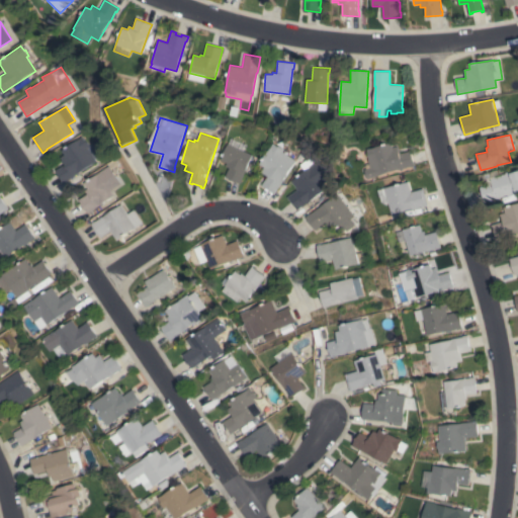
[(81,138),(80,137),(82,136),(85,142),(86,141),(89,146),(87,147),(96,161),(75,175),(64,182),(55,169),(65,164),(60,157),(64,155),(62,150),(81,138)]
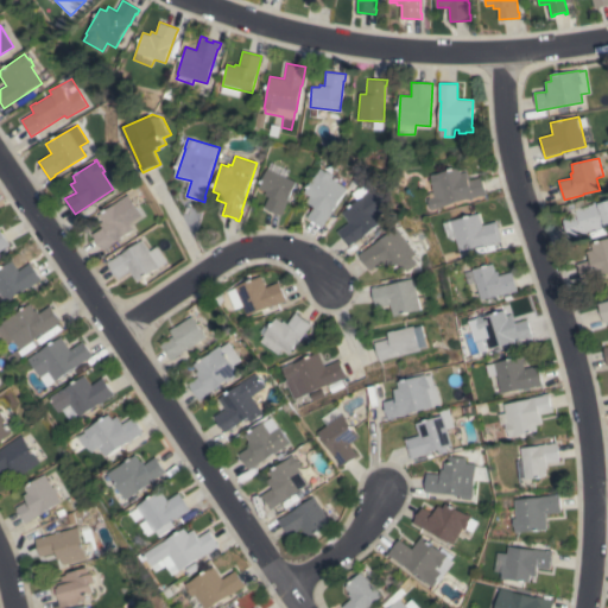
[(347,189),(331,211),(333,211),(322,228),(320,226),(320,225),(308,216),(314,207),(305,202),(310,196),(305,192),(320,171),(318,171),(321,168),(327,172),(328,171),(334,175),(331,178),(347,189)]
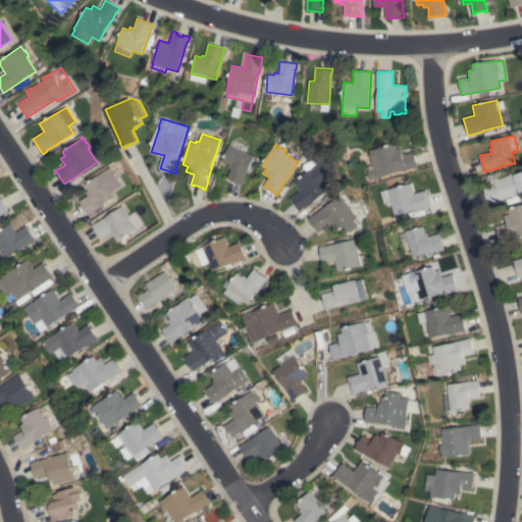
[(396,144),(397,148),(403,147),(405,155),(415,152),(419,166),(404,171),(403,170),(383,176),(372,180),(369,170),(375,169),(372,160),(373,160),(372,156),(373,156),(371,150),(374,149),(374,150),(396,144)]
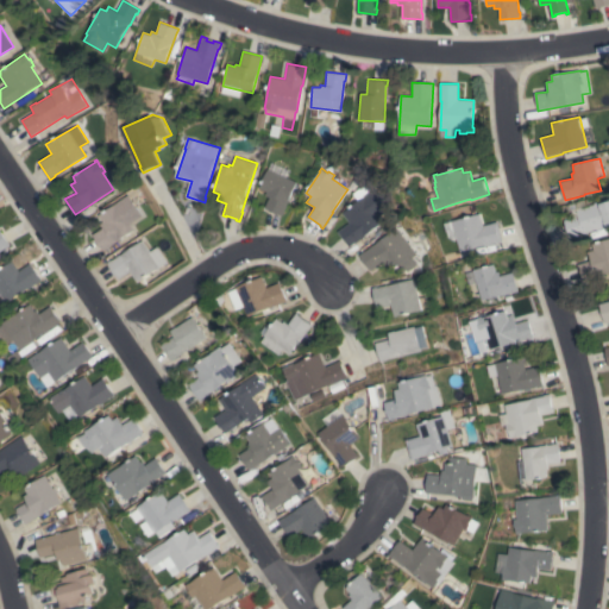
[(297,182),(284,211),(283,217),(264,208),(269,198),(265,195),(267,192),(259,188),(268,169),(297,182)]
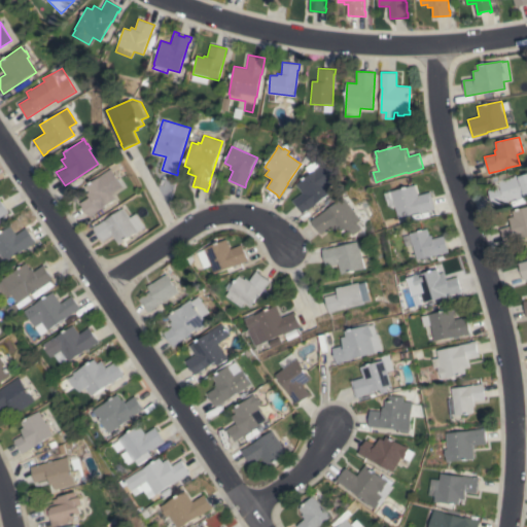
[(310,174),(306,168),(317,160),(320,165),(323,163),(337,180),(328,186),(331,191),(303,214),(292,201),(303,192),(296,184),(310,174)]
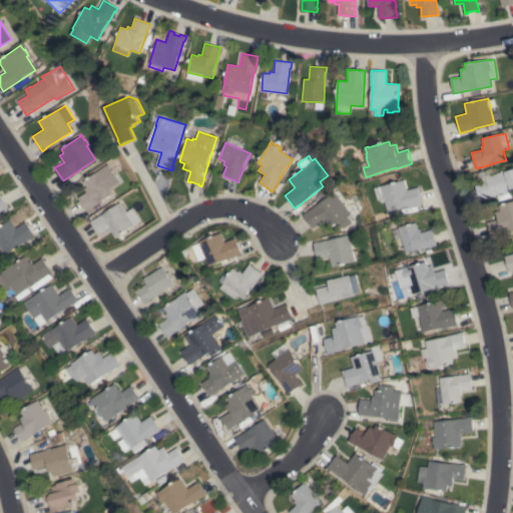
[(107,164),(119,181),(109,188),(112,193),(91,208),(87,211),(78,197),(86,192),(84,188),(86,186),(83,181),(107,164)]
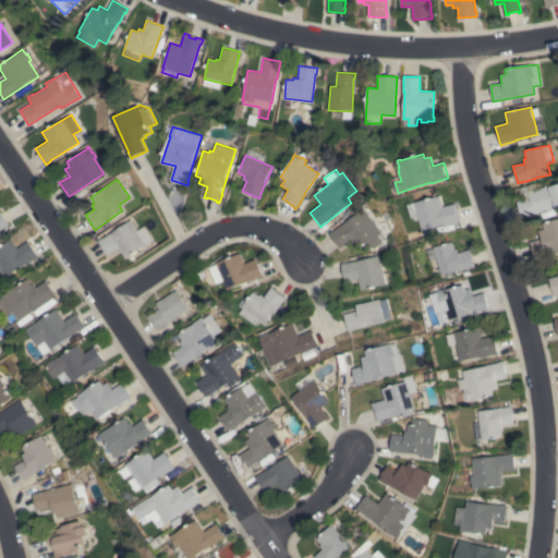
[(517,203),(526,199),(524,193),(529,191),(528,185),(534,183),(536,190),(544,187),(545,185),(548,184),(550,185),(557,183),(557,206),(522,217),(517,203)]
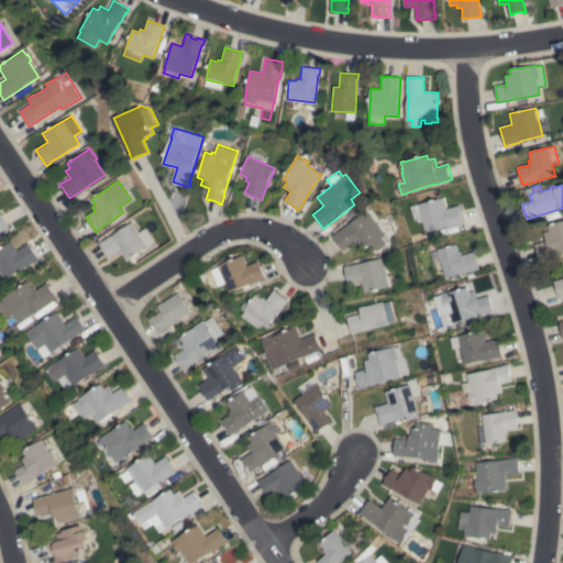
[(445,197),(448,208),(461,205),(465,223),(449,228),(449,227),(427,233),(423,220),(419,221),(419,219),(416,219),(412,206),(445,197)]
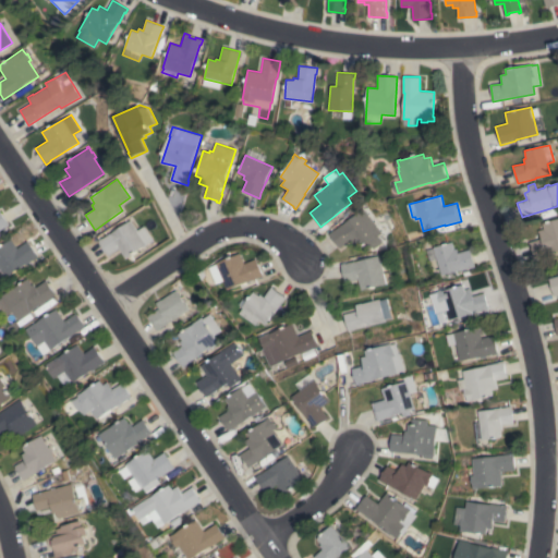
[(364,208),(381,233),(377,235),(381,243),(368,253),(363,246),(358,251),(350,241),(339,249),(328,233),(364,208)]
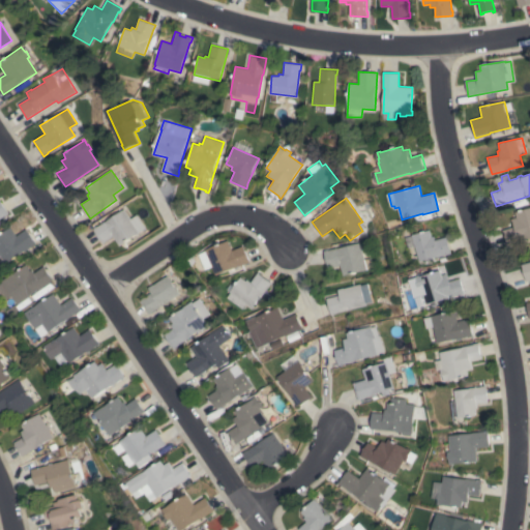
[(0,200),(8,213),(0,218),(0,200)]
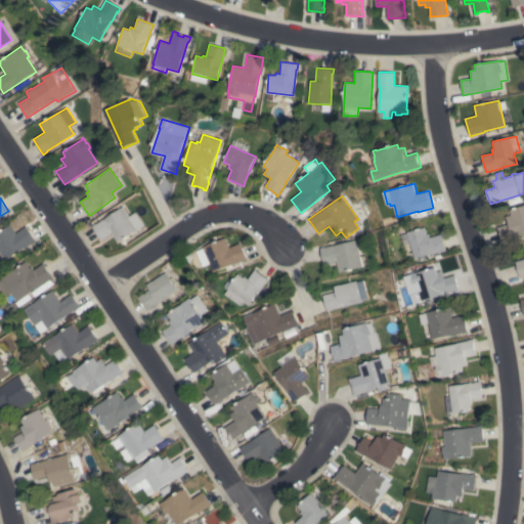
[(523,235),(501,243),(497,227),(508,224),(506,216),(511,215),(510,210),(523,206),(523,235)]
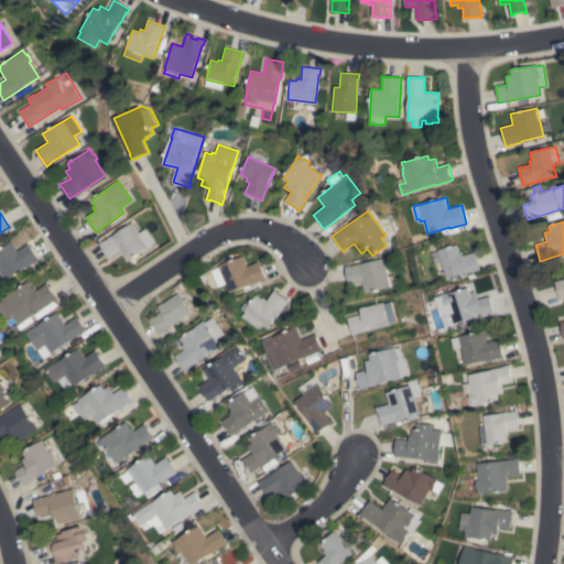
[(132,223),(139,232),(144,228),(154,242),(127,261),(120,251),(110,259),(99,243),(104,240),(104,241),(111,236),(132,223)]
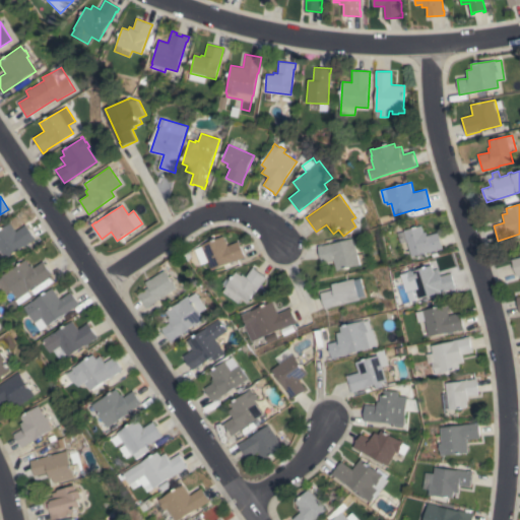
[(0,251),(0,230),(10,222),(16,232),(25,224),(36,239),(31,242),(31,241),(5,259),(0,251)]
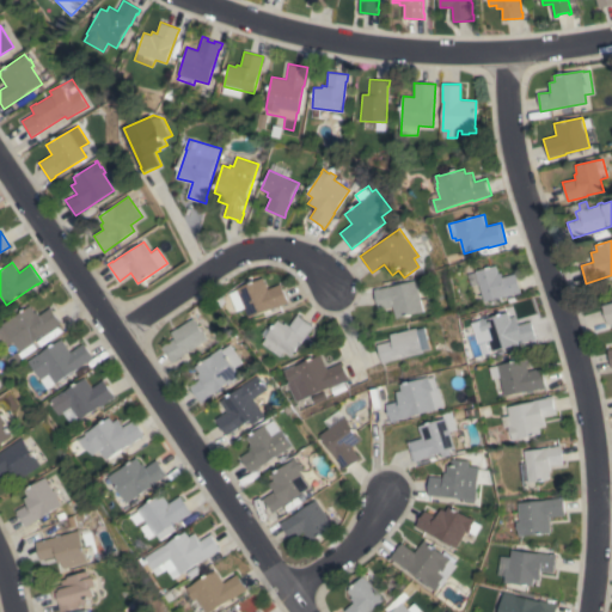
[(477,271),(497,265),(500,273),(502,273),(503,277),(516,274),(522,292),(505,297),(485,301),(477,271)]
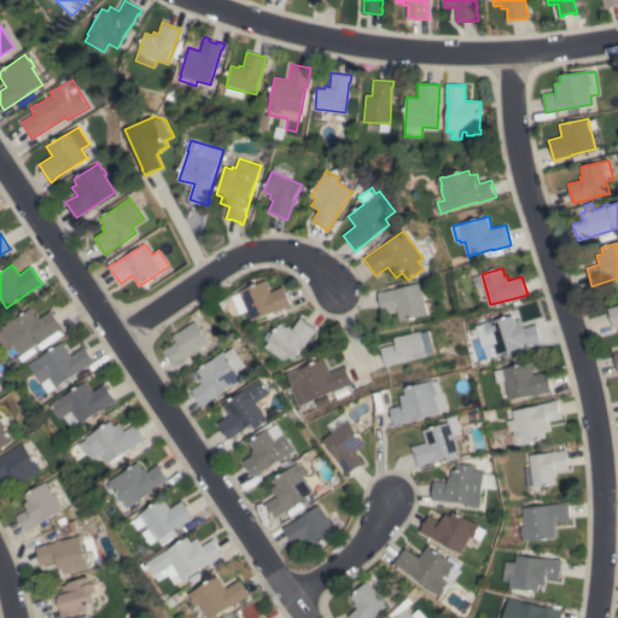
[(232,296),(240,292),(240,291),(267,280),(272,292),(284,286),(291,305),(252,321),(248,312),(240,314),(232,296)]
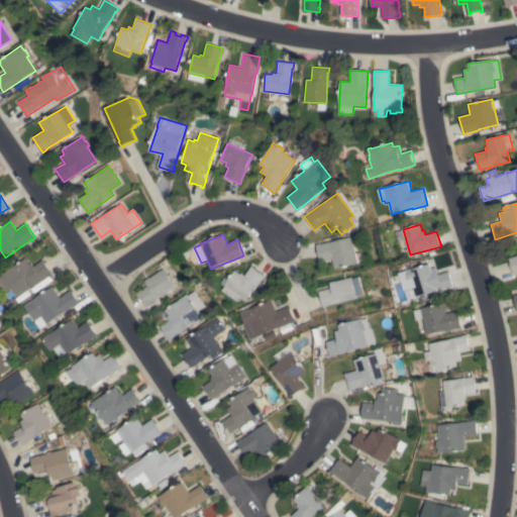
[(316,245),(328,242),(350,236),(356,263),(334,269),(331,259),(320,262),(316,245)]
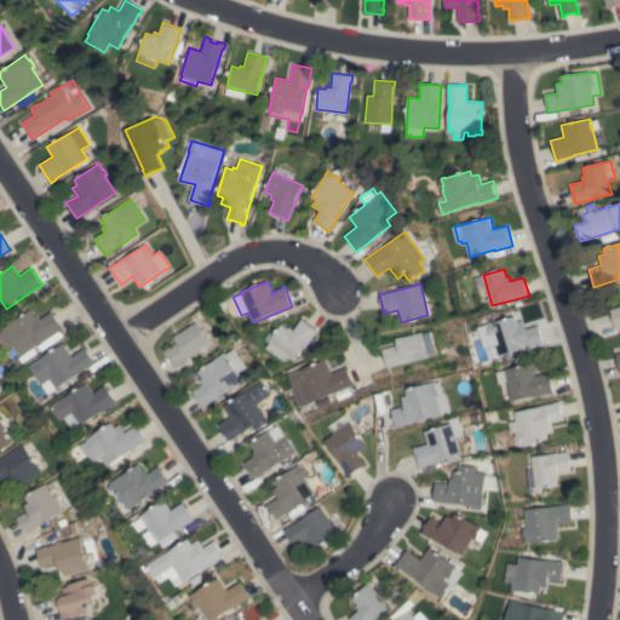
[(619,327),(615,329),(609,310),(619,306),(619,327)]
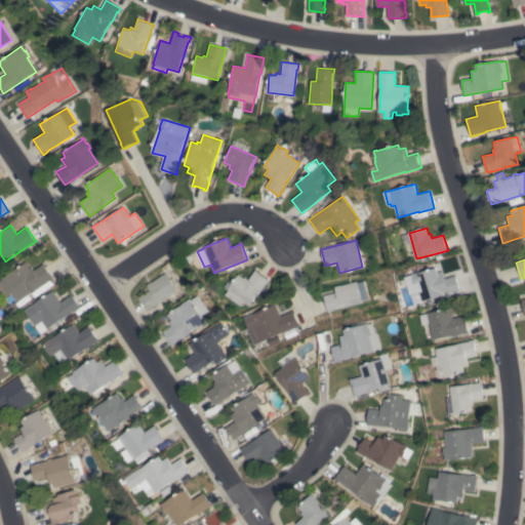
[(39,287),(38,286),(17,300),(12,293),(6,297),(0,289),(0,280),(2,279),(2,278),(12,271),(12,272),(26,263),(30,268),(31,267),(34,271),(43,264),(52,278),(39,287)]
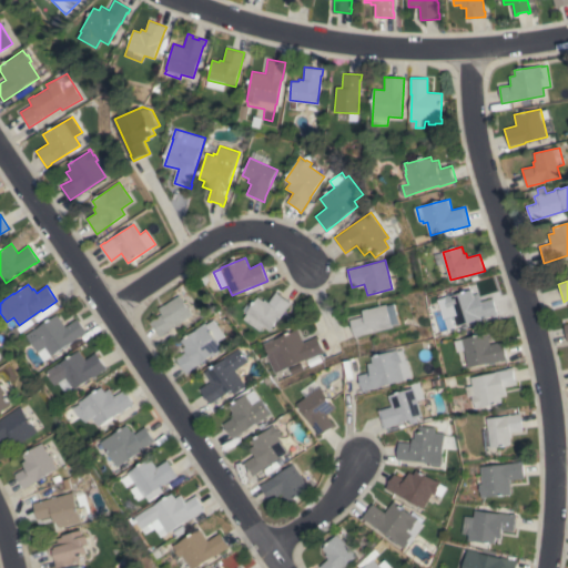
[(440,301),(447,298),(447,297),(473,290),(475,295),(479,293),(483,302),(493,298),(497,314),(457,326),(457,325),(449,328),(440,301)]
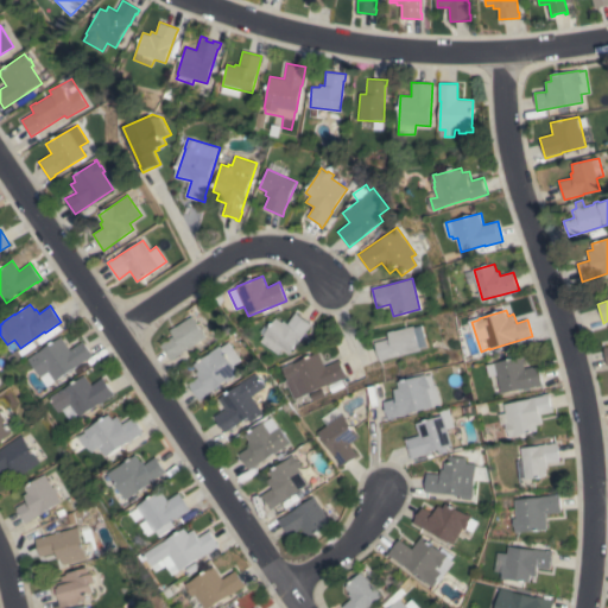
[(299,340),(289,354),(282,349),(278,354),(260,341),(265,336),(264,335),(260,331),(265,325),(268,328),(276,317),(283,322),(284,321),(287,323),(296,312),(312,324),(308,329),(299,340)]
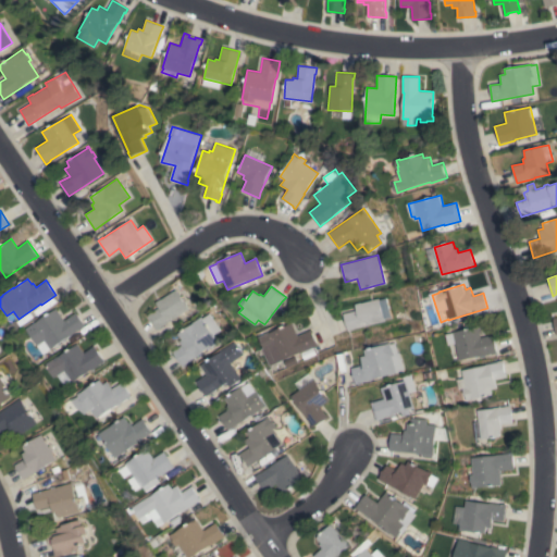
[(157,331),(147,316),(159,308),(156,302),(161,299),(176,289),(189,309),(157,331)]
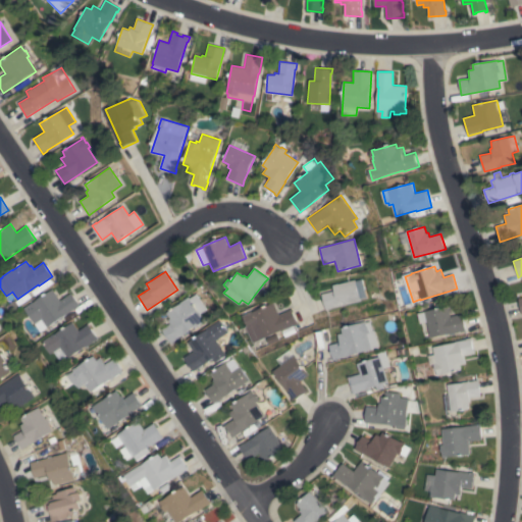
[(325,310),(321,294),(333,291),(332,284),(337,283),(354,279),(360,301),(325,310)]
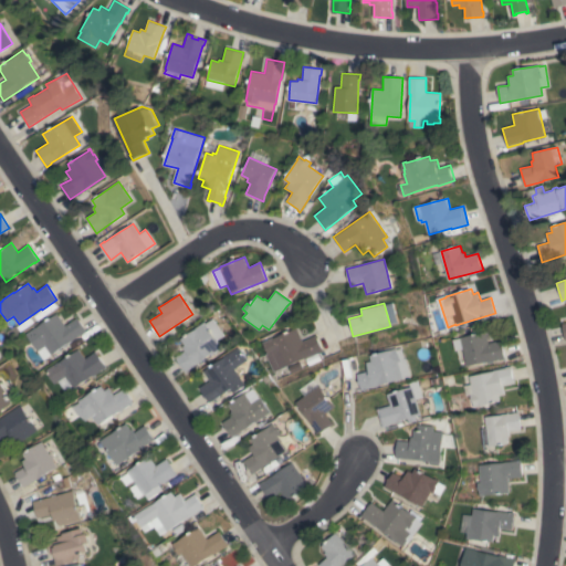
[(51,355),(45,346),(38,350),(27,334),(58,314),(65,325),(77,317),(86,331),(85,332),(51,355)]
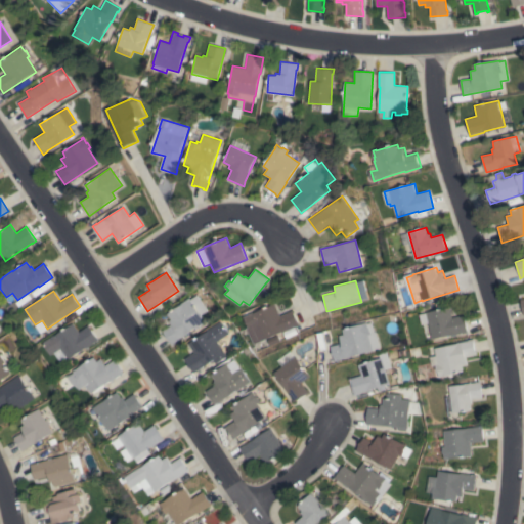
[(208,310),(201,315),(206,321),(175,342),(176,342),(172,345),(163,331),(171,324),(168,321),(171,319),(167,314),(181,304),(181,303),(189,298),(190,300),(198,295),(208,310)]
